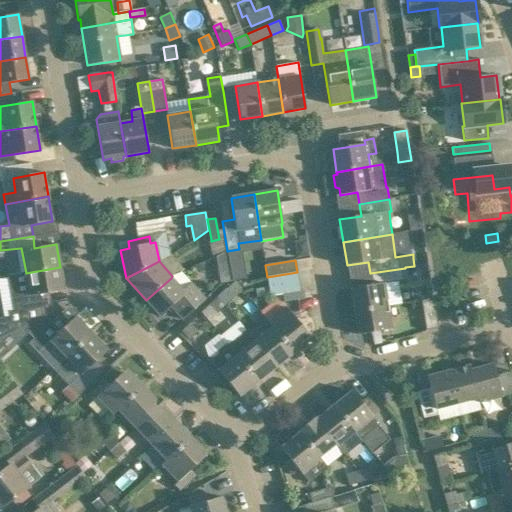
[(26,273),(9,276),(14,310),(9,311),(9,317),(0,318),(0,337),(31,322),(46,315),(44,306),(42,294),(64,291),(60,267),(26,273)]
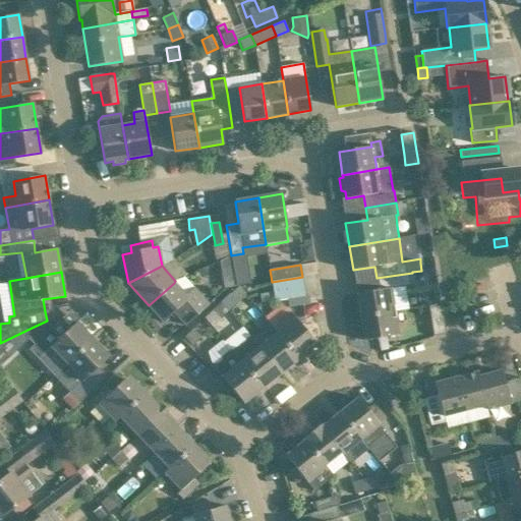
[(356,294),(360,317),(394,311),(391,288),(414,285),(412,273),(377,278),(379,290),(356,294)]
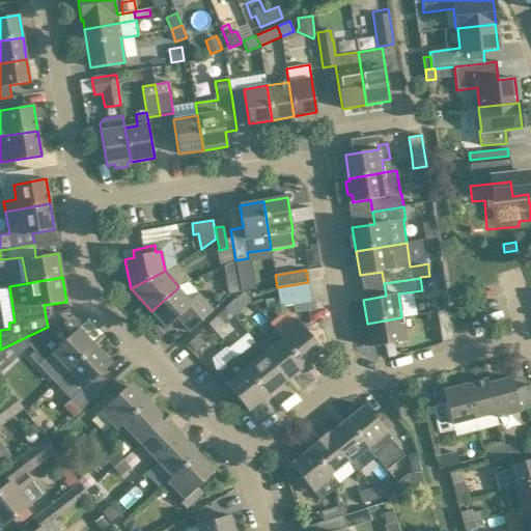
[(177,288),(151,311),(166,328),(177,317),(190,332),(213,311),(197,294),(189,302),(177,288)]
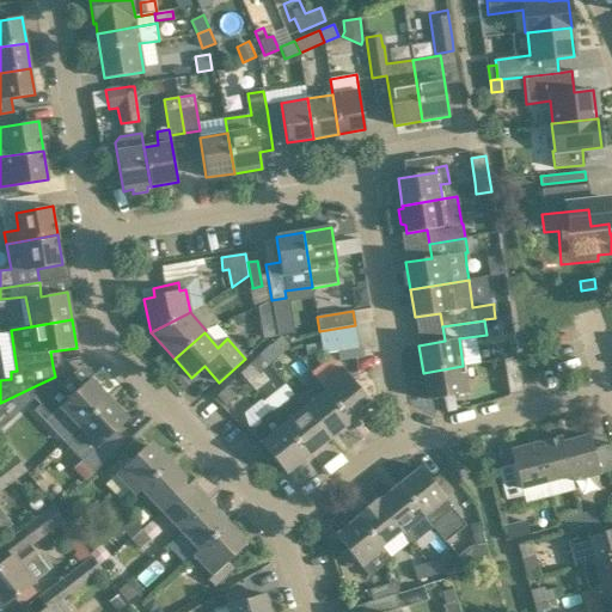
[(270,344),(259,355),(269,365),(280,354),(270,344)]
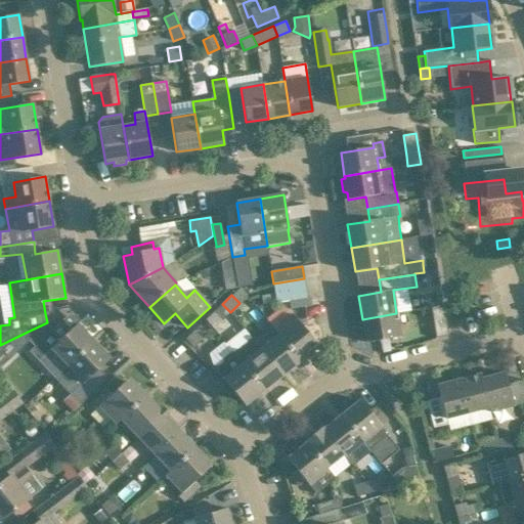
[(310,298),(290,301),(289,301),(290,309),(311,306),(310,298)]
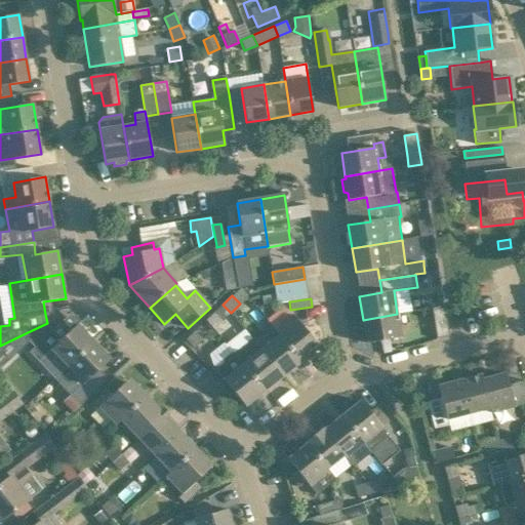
[(231,313),(223,305),(214,313),(206,320),(213,328),(221,321),(231,313)]
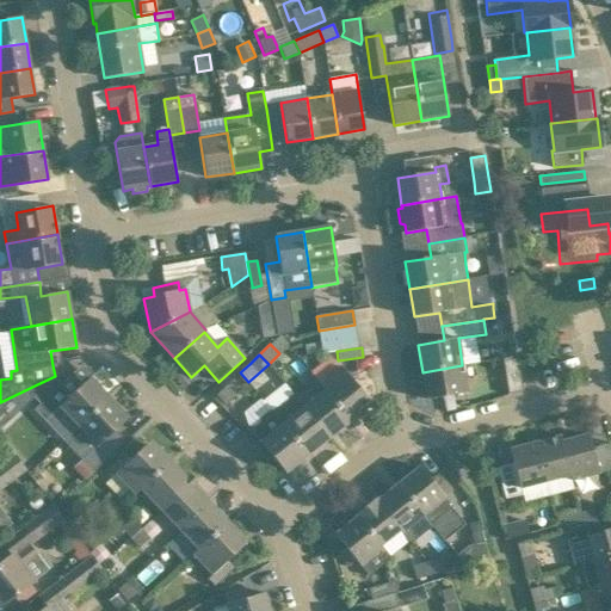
[(503,359),(505,371),(508,395),(523,393),(517,357),(503,359)]
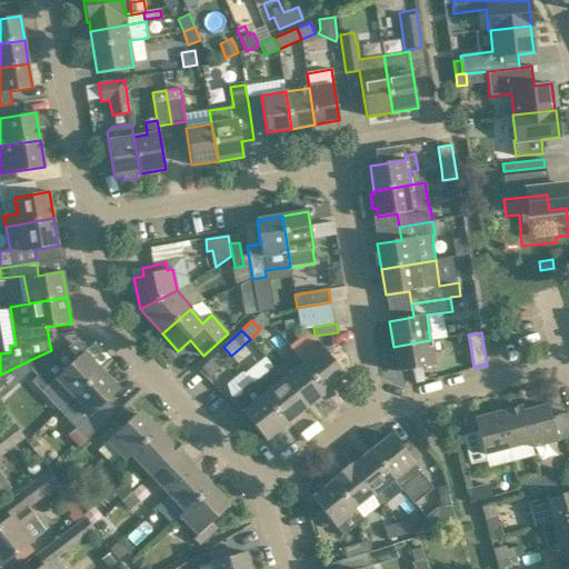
[(430,340),(393,347),(398,372),(435,366),(430,340)]
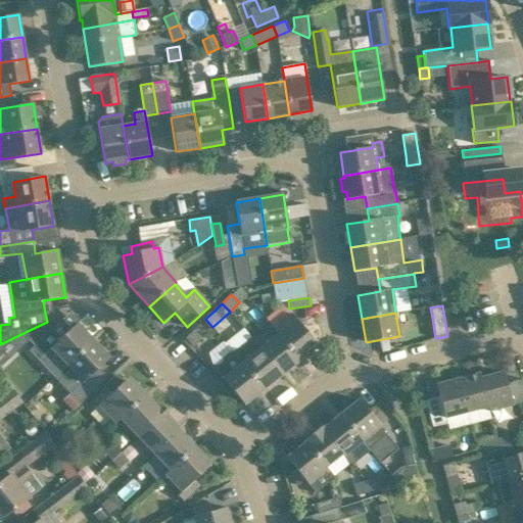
[(292,315),(274,329),(299,361),(318,346),(292,315)]
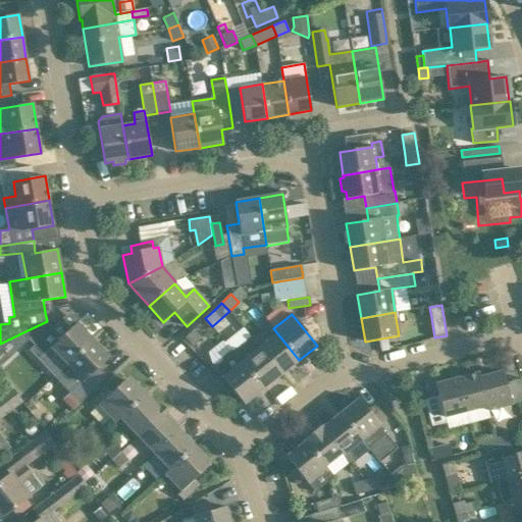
[(49,326),(47,321),(32,328),(38,335),(49,326)]
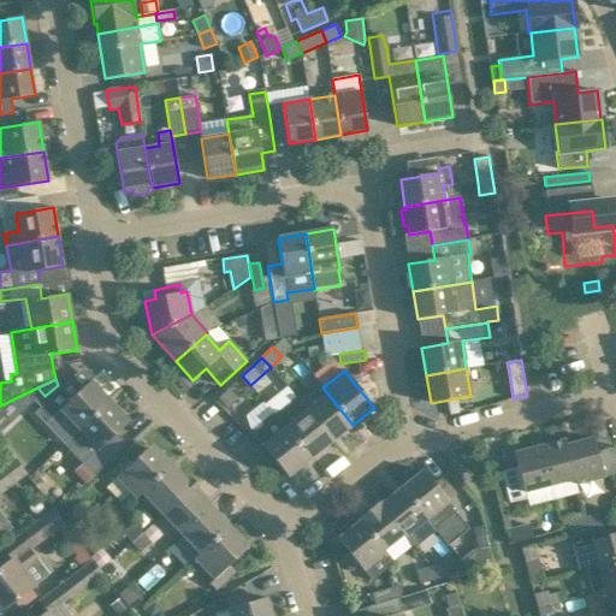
[(35,414),(64,444),(110,402),(90,381),(71,400),(61,389),(35,414)]
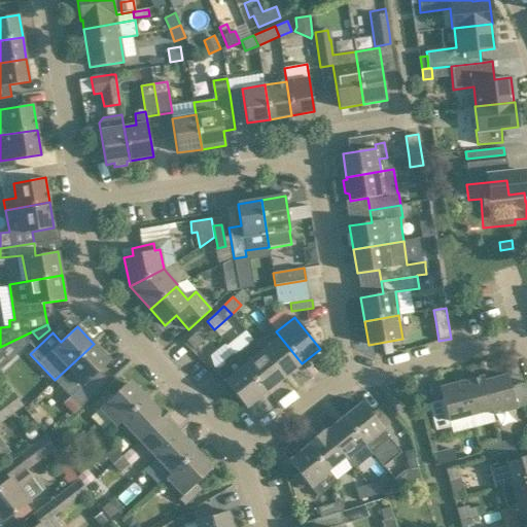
[(280,338),(261,351),(283,379),(302,363),(276,331),(276,332),(280,338)]
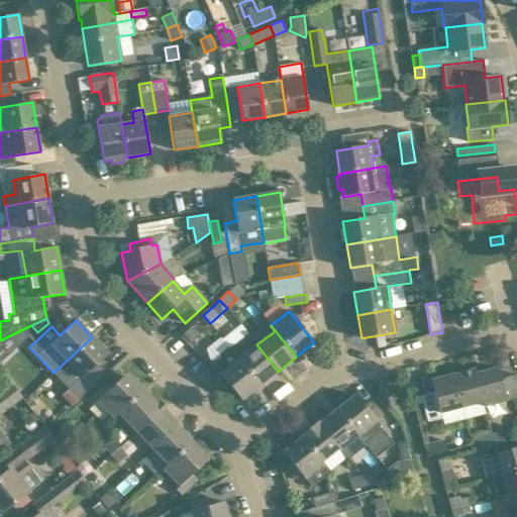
[(183,334),(191,342),(199,334),(192,326),(183,334)]
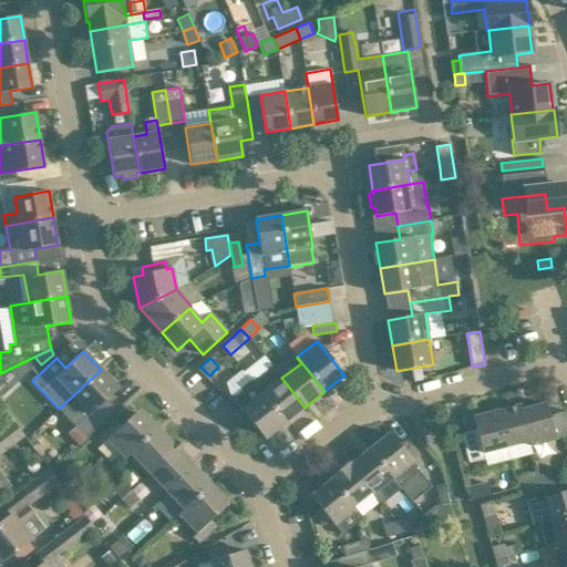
[(261,394),(286,423),(305,408),(281,378),(272,367),(253,382),(261,394)]
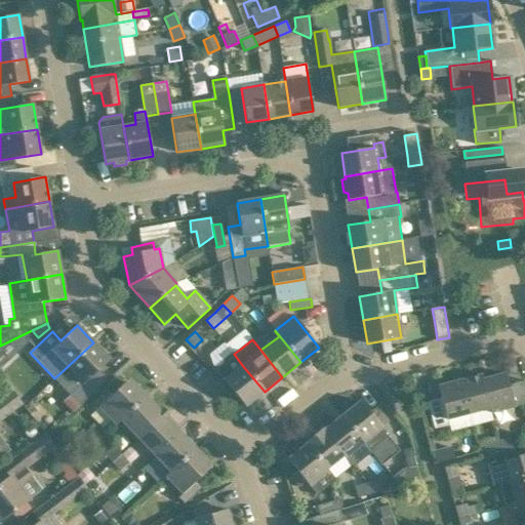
[(93,342),(54,378),(79,405),(103,385),(93,375),(110,360),(93,342)]
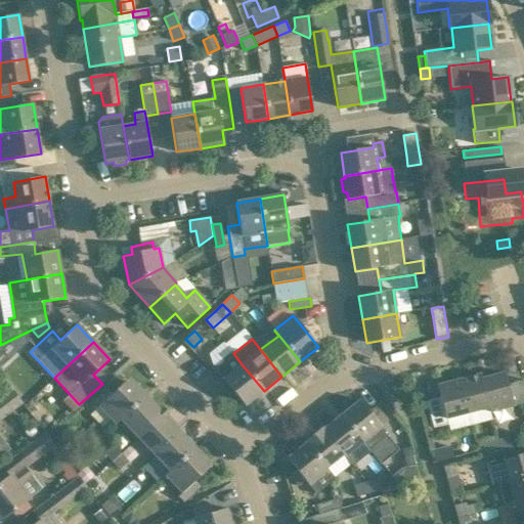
[(242,364),(233,353),(231,351),(213,366),(245,406),(264,391),(242,364)]
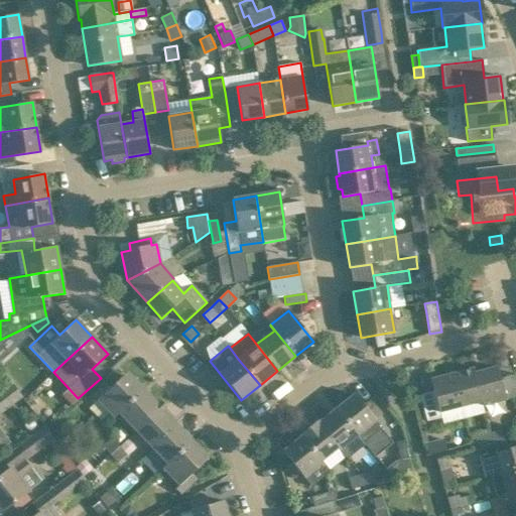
[(497,367),(475,373),(482,401),(481,401),(483,406),(506,400),(497,367)]
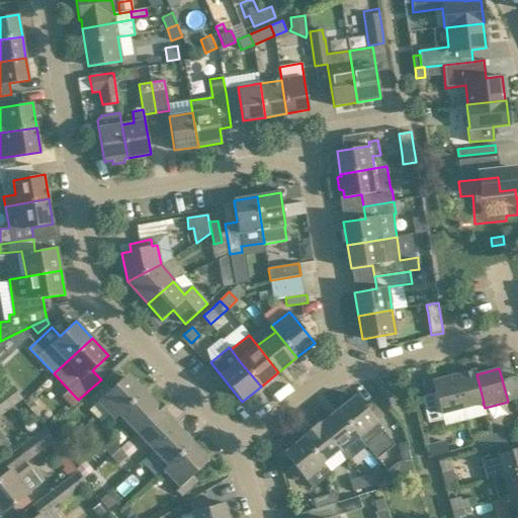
[(476,370),(454,375),(462,409),(483,403),(484,403),(477,374),(476,370)]
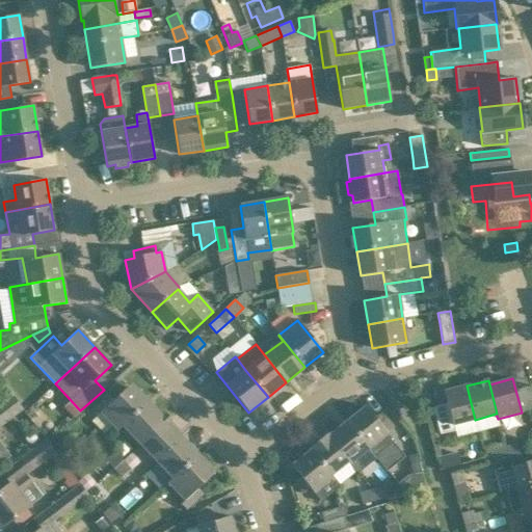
[(118,430),(123,426),(148,402),(131,383),(113,400),(108,395),(91,410),(97,417),(101,413),(118,430)]
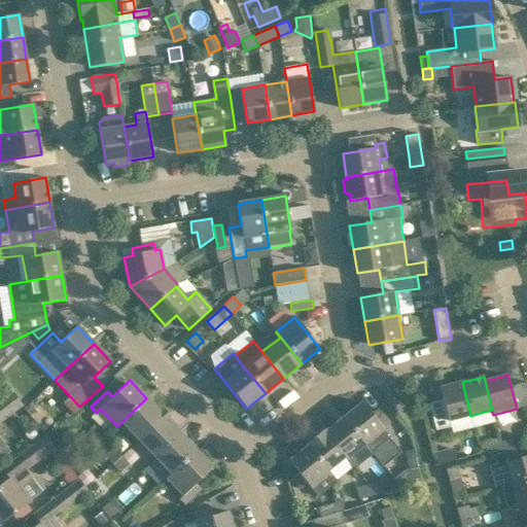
[(470,416),(462,382),(440,388),(443,399),(429,403),(435,430),(451,426),(450,421),(470,416)]
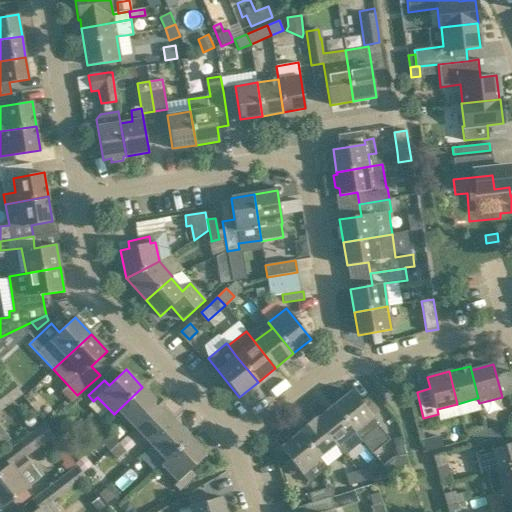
[(25,391),(35,382),(26,373),(16,381),(25,391)]
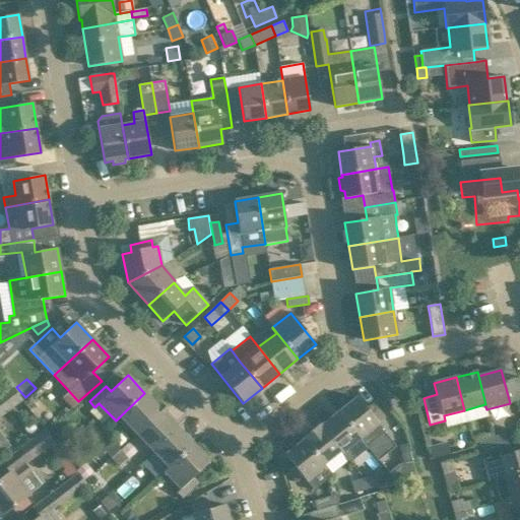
[(0,394),(0,417),(22,401),(11,386),(0,394)]
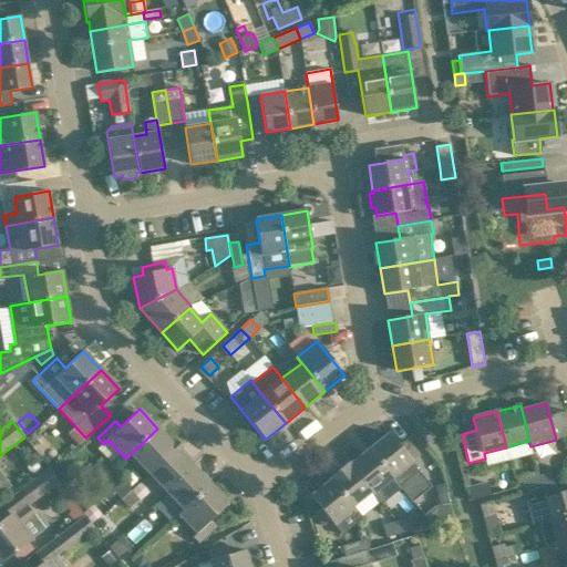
[(131,454),(148,473),(175,446),(157,429),(131,454)]
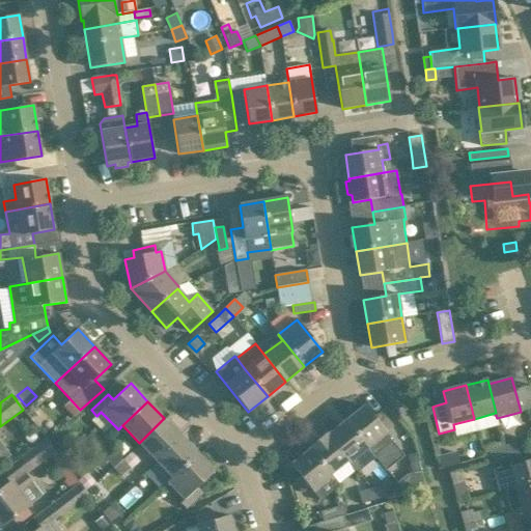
[(365,406),(346,420),(368,448),(374,456),(375,457),(384,469),(403,453),(393,441),(387,432),(384,428),(390,423),(381,412),(374,417),(365,406)]
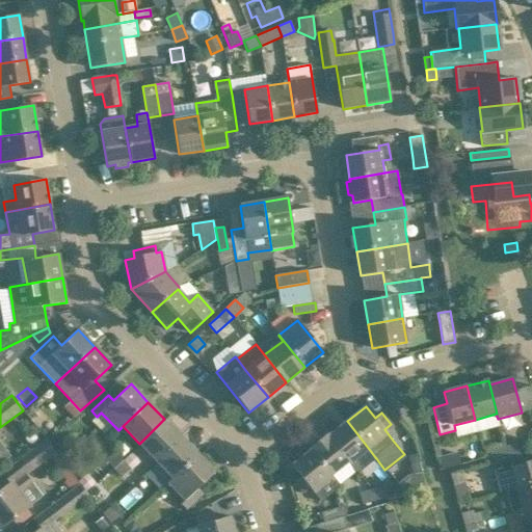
[(139,444),(156,460),(181,436),(164,419),(139,444)]
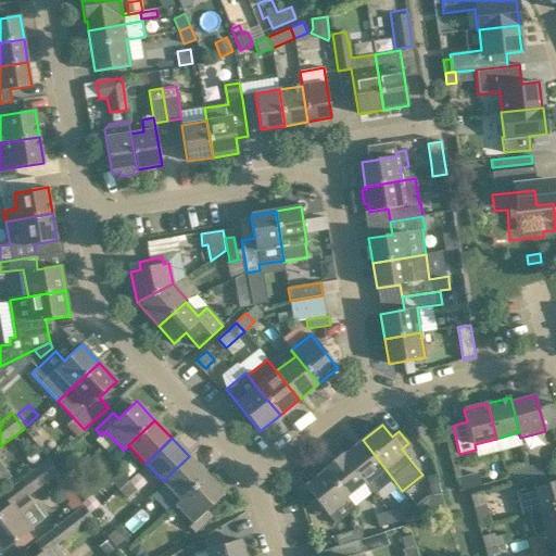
[(363,440),(343,455),(366,484),(374,493),(375,494),(393,479),(392,478),(386,469),(363,440)]
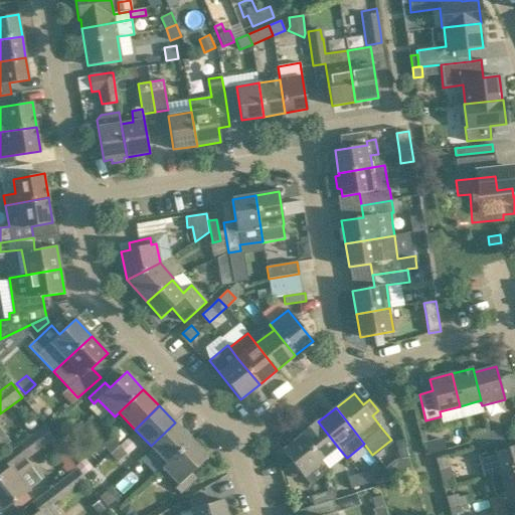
[(317,419),(299,435),(300,437),(321,463),(322,462),(321,460),(337,447),(338,449),(339,449),(318,421),(317,419)]
